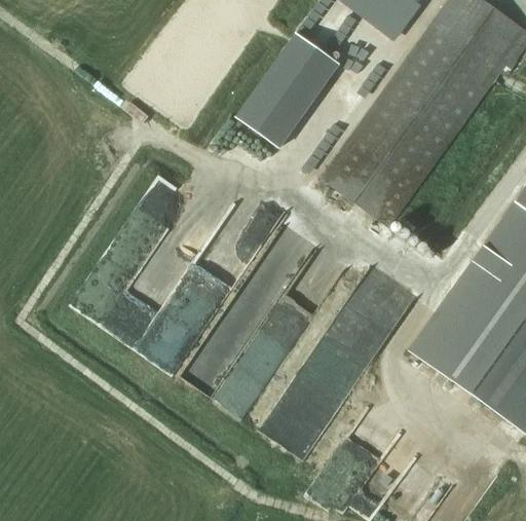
[(525,27),(488,0),(434,0),(426,10),(425,29),(320,177),(388,227),(494,80),(508,63),(525,35),(525,27)]
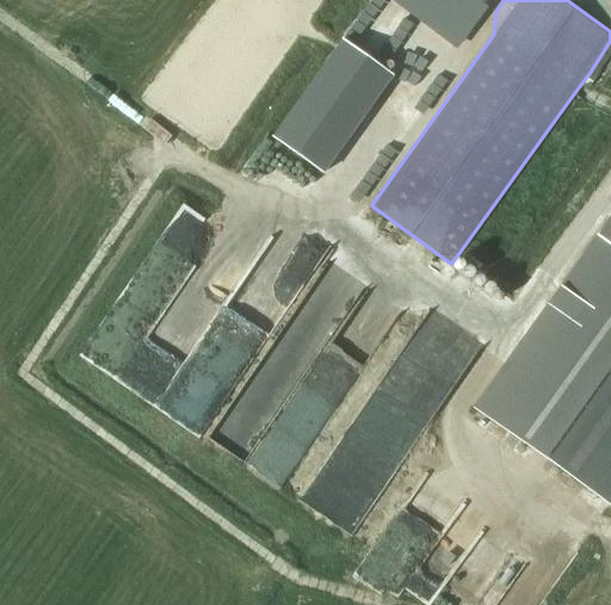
[(498,0),(406,0),(466,44),(498,0)]
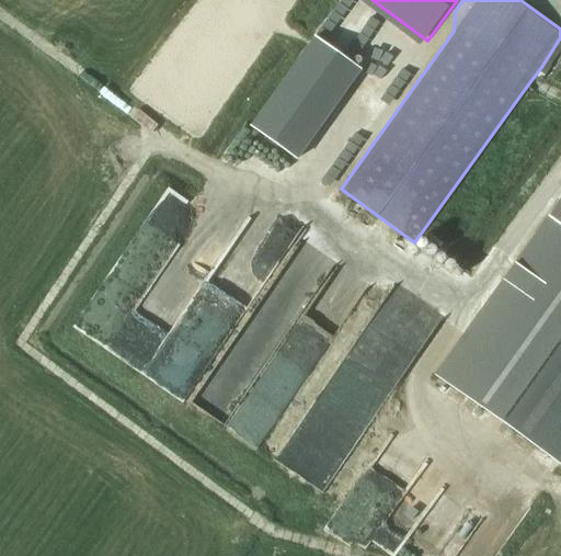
[(560,37),(541,67),(547,70),(560,50),(560,37)]
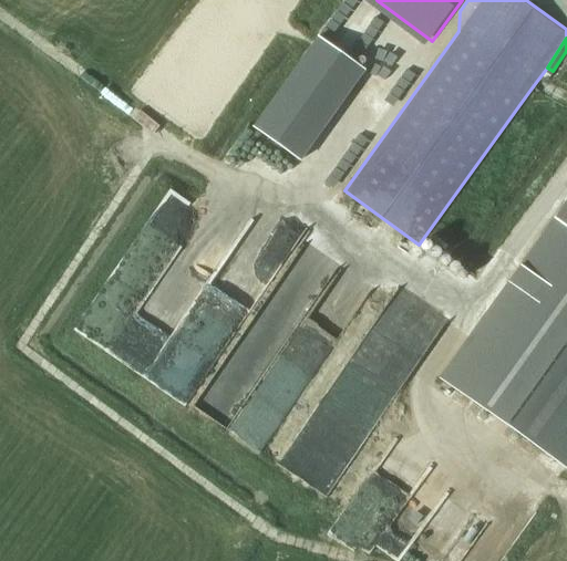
[(547,68),(533,86),(542,92),(555,72),(553,71),(547,68)]
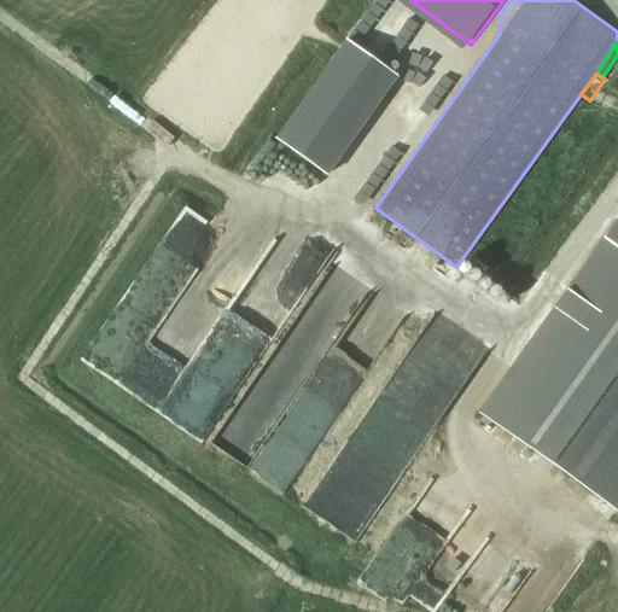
[(327,172),(345,146),(293,108),(274,134),(327,172)]
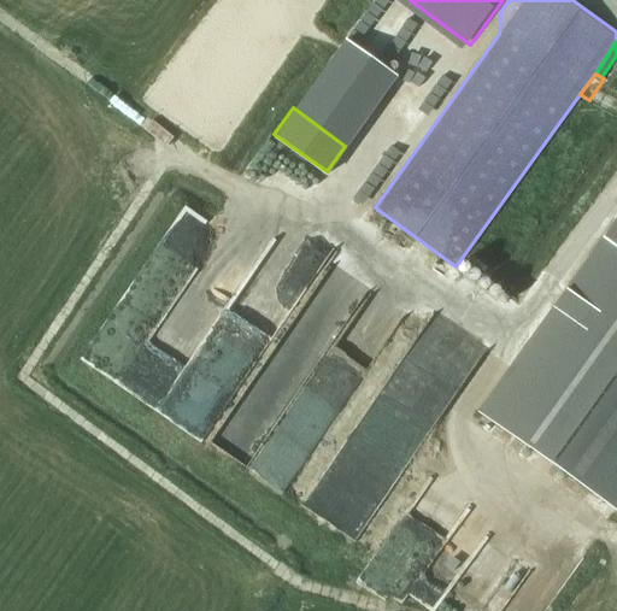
[(272,339),(336,246),(307,227),(244,319),(272,339)]
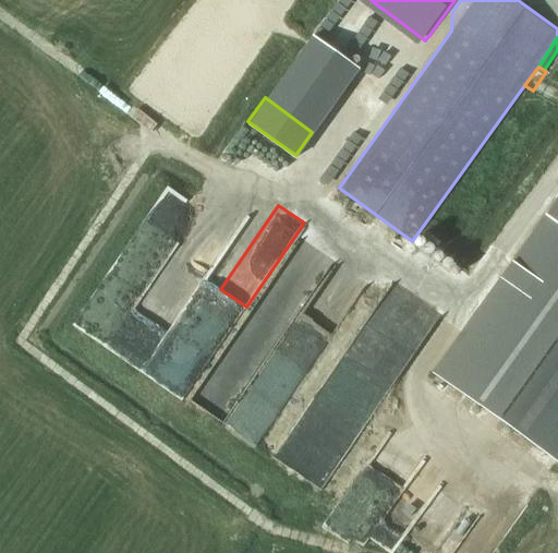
[(557,456),(557,220),(548,214),(436,371),(557,457),(557,456)]
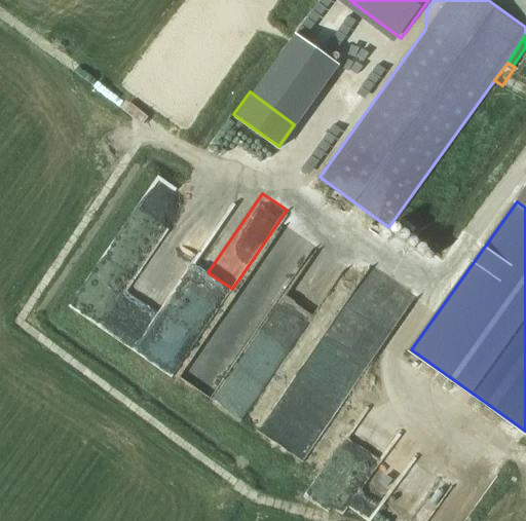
[(263,239),(190,376),(254,411),(310,307),(305,304),(314,288),(289,273),(298,258),(263,239)]
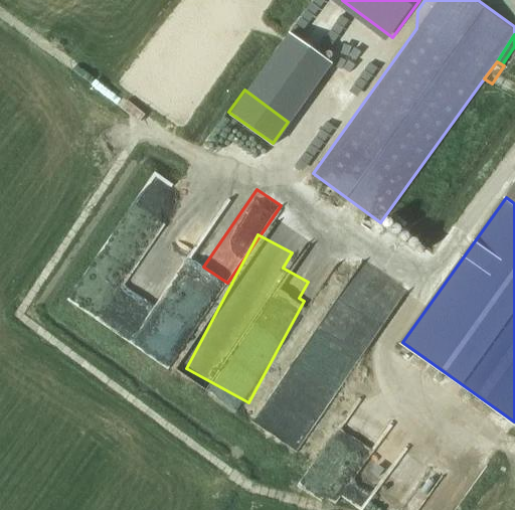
[(375,309),(397,275),(367,255),(344,288),(375,309)]
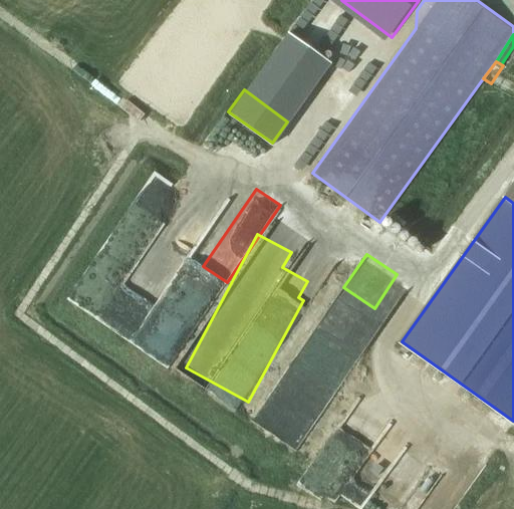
[(347,349),(359,357),(374,334),(367,329),(375,318),(341,295),(330,311),(345,321),(350,313),(358,318),(352,327),(359,332),(347,349)]
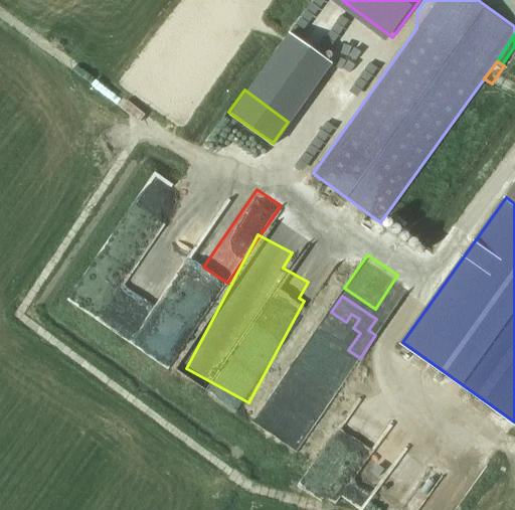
[(363,422),(318,482),(340,499),(385,439),(363,422)]
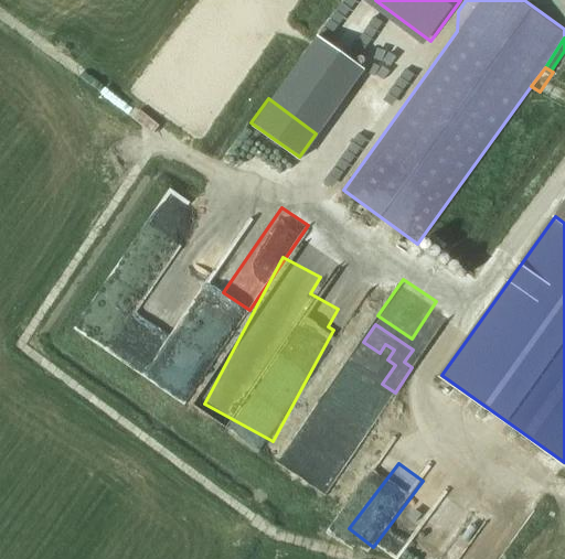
[(435,552),(461,509),(428,488),(402,531),(435,552)]
